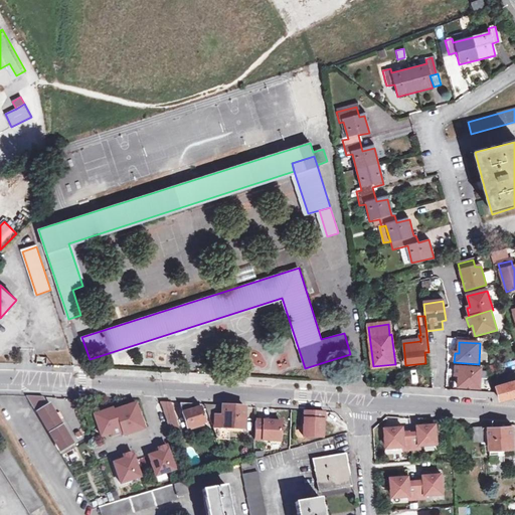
[(482,369),(457,367),(456,376),(460,377),(459,388),(481,389),(482,369)]
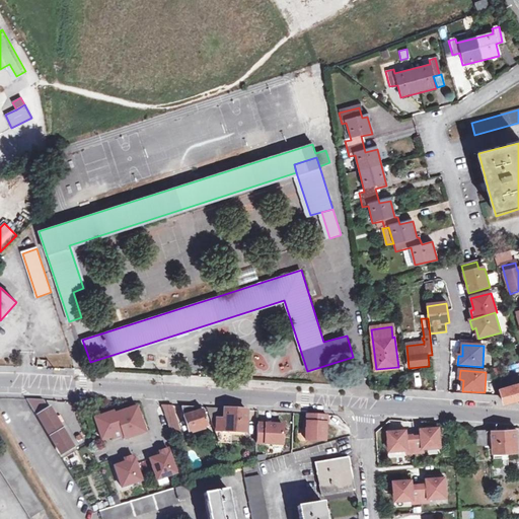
[(505,388),(504,383),(503,378),(497,380),(500,389),(501,389),(505,403),(518,399),(518,384),(516,385),(514,382),(510,383),(511,386),(505,388)]
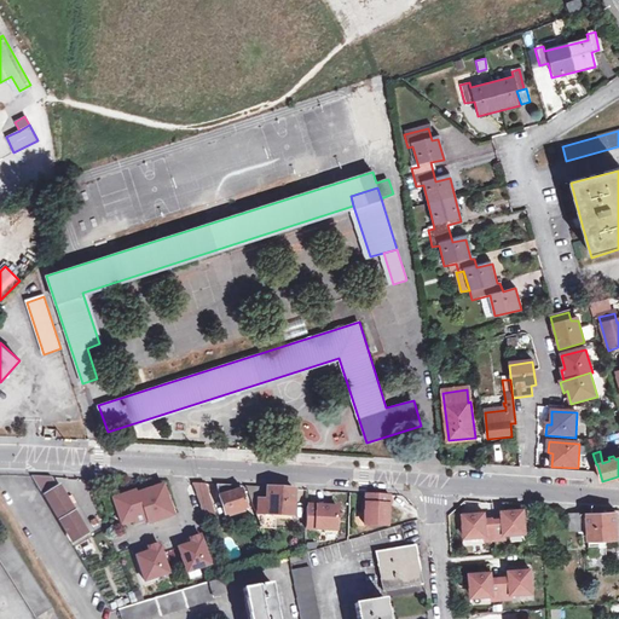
[(618,451),(601,457),(602,463),(609,461),(608,457),(613,456),(615,460),(618,458),(618,451)]
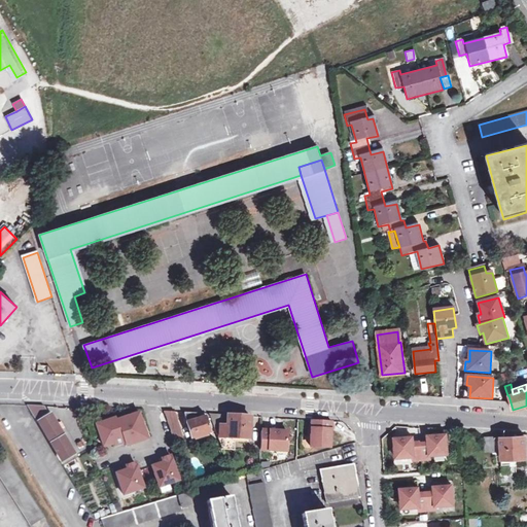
[(49,415),(45,408),(26,406),(36,422),(38,421),(62,460),(75,453),(53,414),(49,415)]
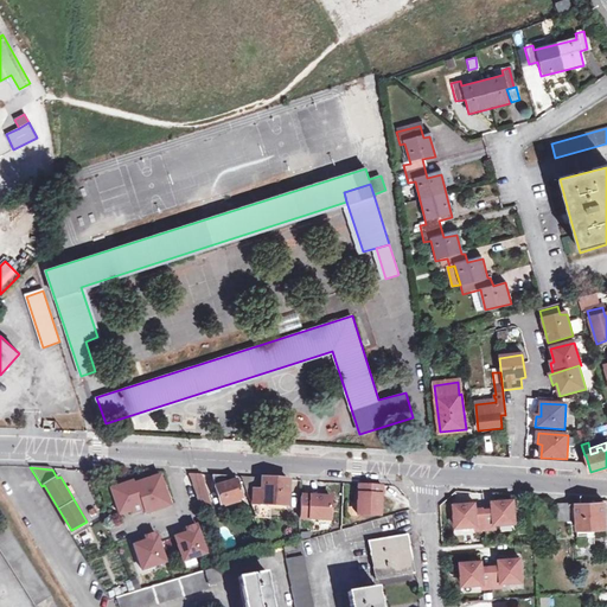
[(213,508),(203,474),(190,473),(202,511),(213,508)]
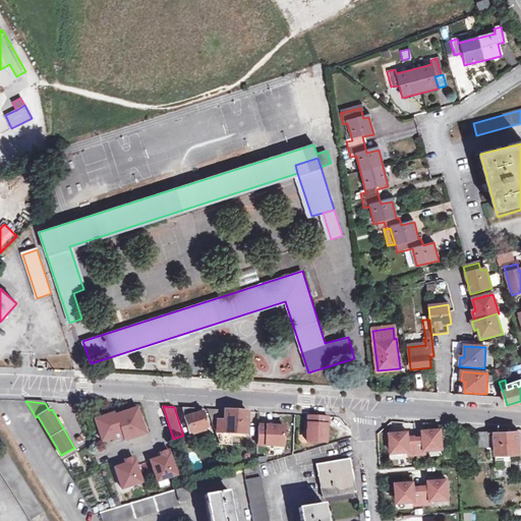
[(207,427),(201,409),(180,407),(189,432),(207,427)]
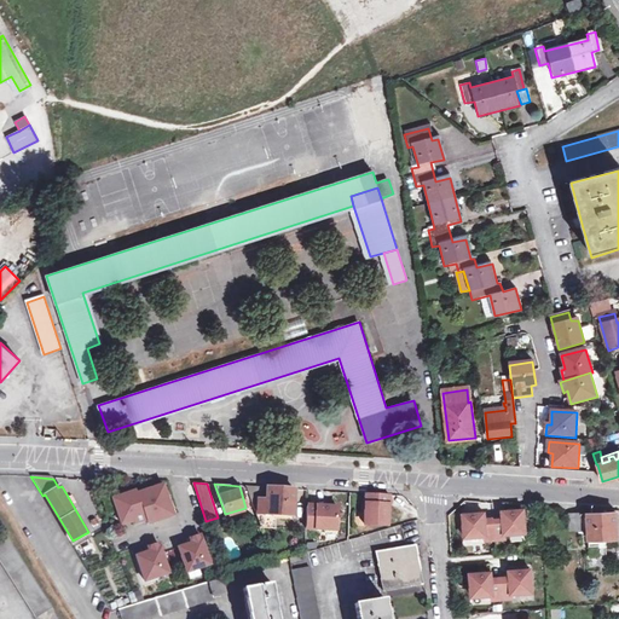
[(165,485),(138,493),(148,520),(149,525),(174,515),(165,485)]
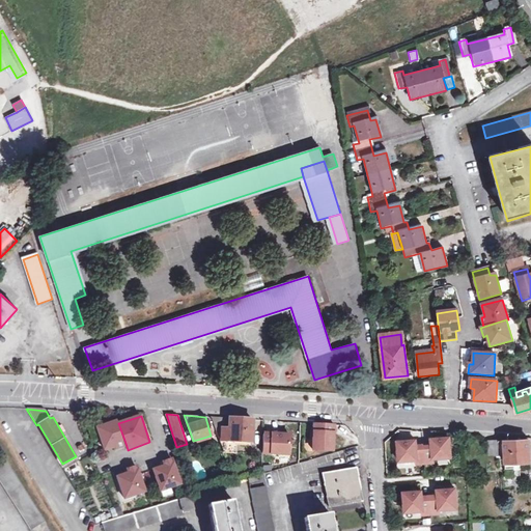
[(212,417),(220,441),(235,442),(251,443),(253,419),(212,417)]
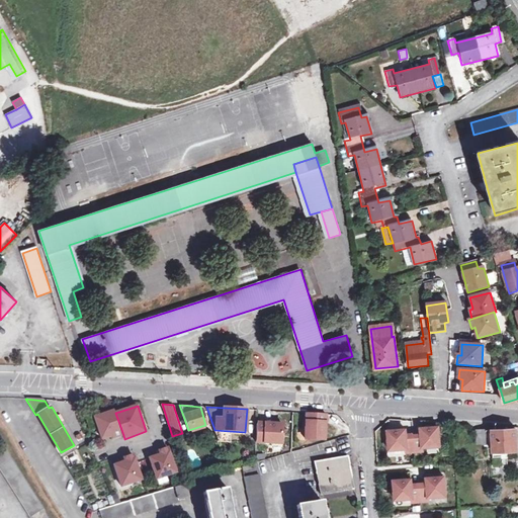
[(115,411),(95,417),(102,438),(113,435),(114,438),(123,435),(115,413),(115,411)]
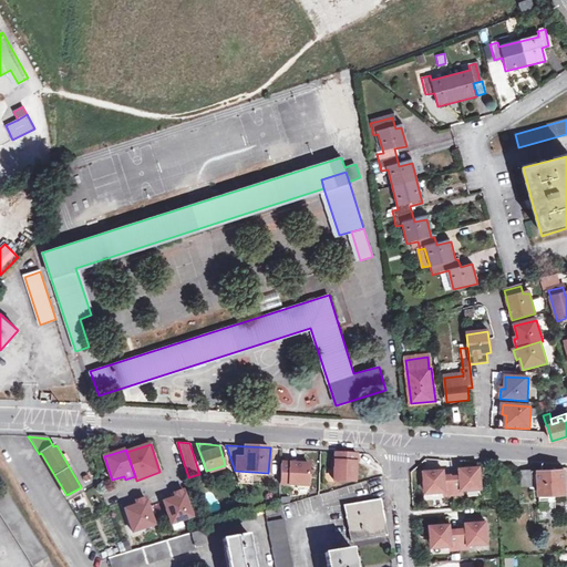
[(358,453),(337,452),(334,481),(356,482),(358,453)]
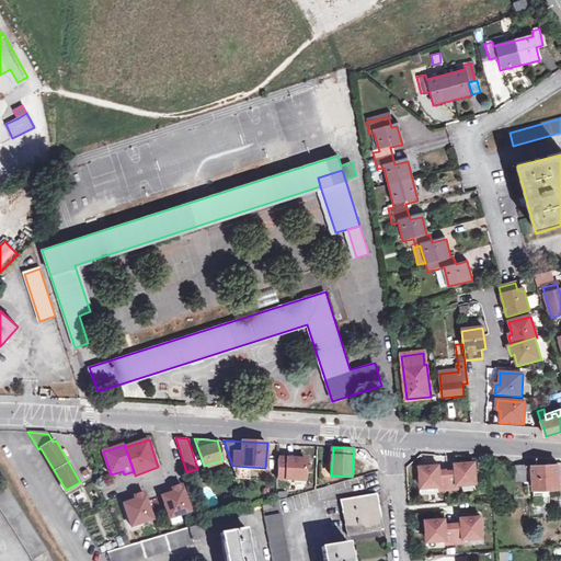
[(307,459),(278,458),(277,479),(306,481),(307,459)]
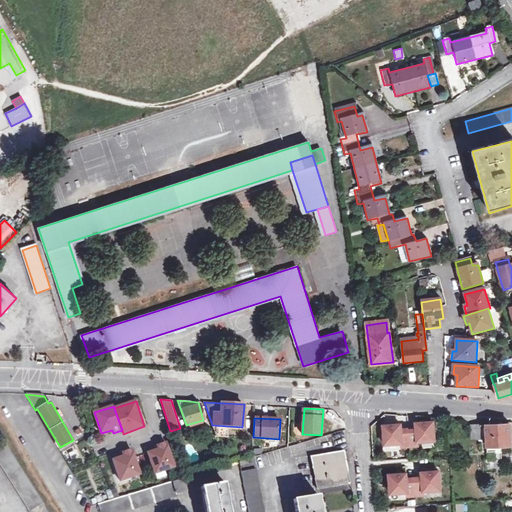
[(416,430),(409,430),(410,446),(418,446),(418,442),(434,441),(433,422),(416,423),(416,430)]
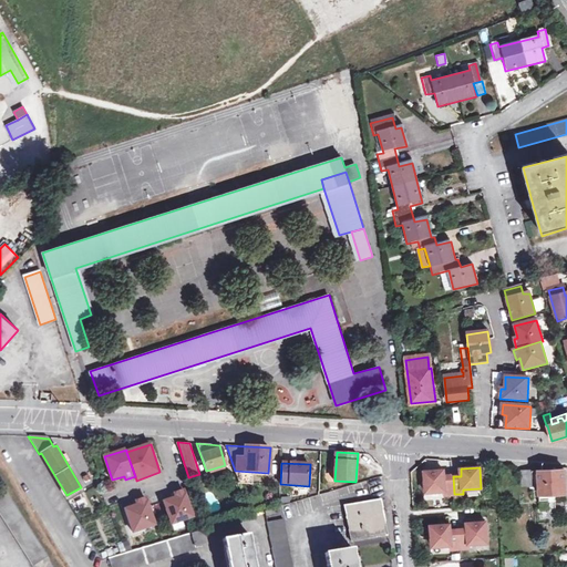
[(444,470),(424,471),(426,492),(444,491),(445,495),(454,494),(453,475),(444,475),(444,470)]
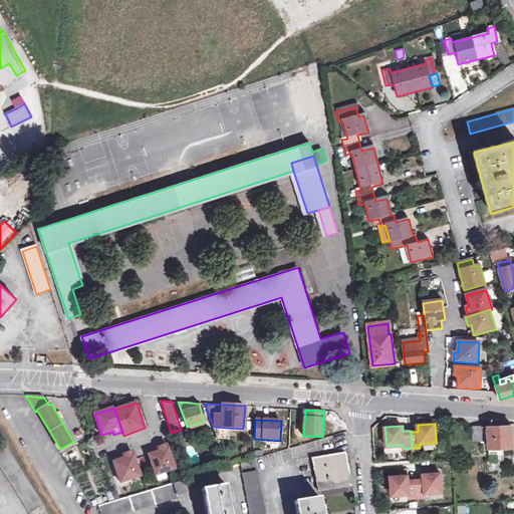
[(512,426),(488,427),(488,435),(489,454),(512,452),(512,426)]
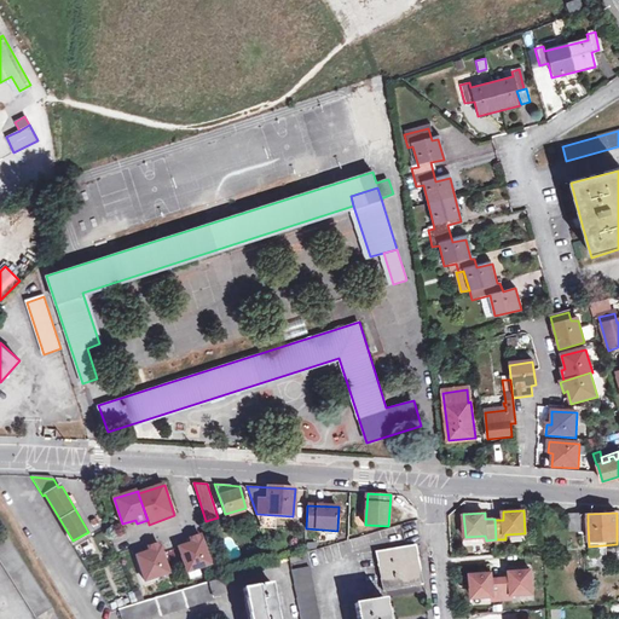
[(273,530),(275,515),(256,514),(261,530),(273,530)]
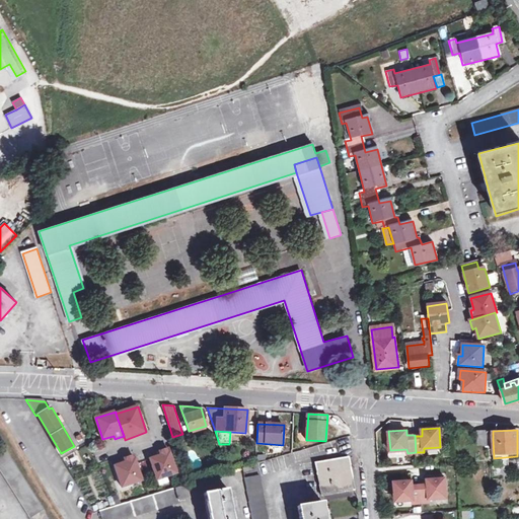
[(488,439),(487,431),(477,431),(477,444),(488,443),(488,439)]
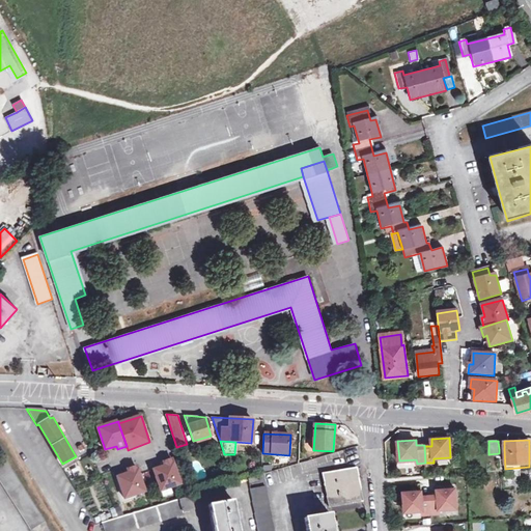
[(0,459),(0,482),(29,527),(36,523),(38,525),(45,522),(3,457),(0,459)]
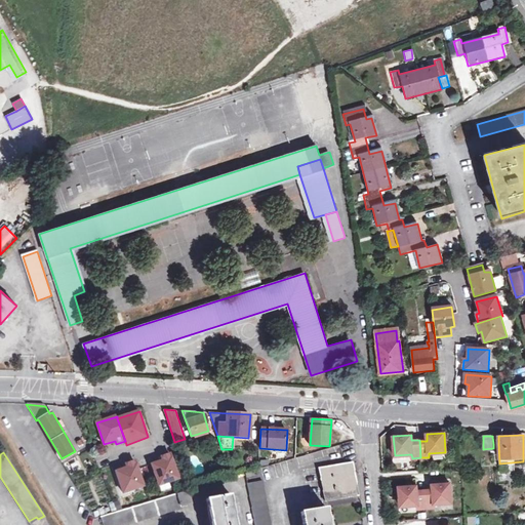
[(170,454),(162,457),(163,461),(152,465),(159,486),(178,479),(170,454)]
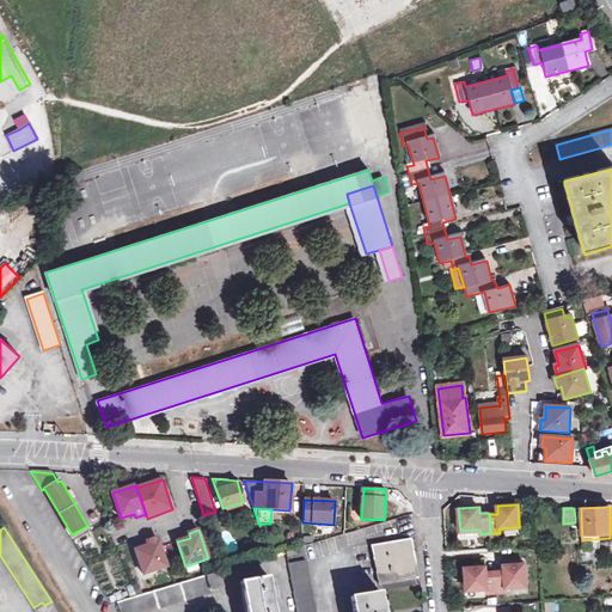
[(158,538),(147,542),(148,546),(136,550),(145,575),(167,568),(158,538)]
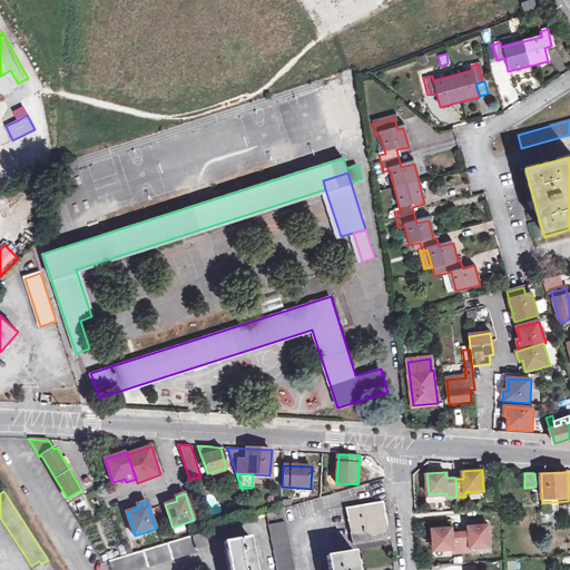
[(346,509),(353,544),(389,538),(383,502),(371,504),(346,509)]
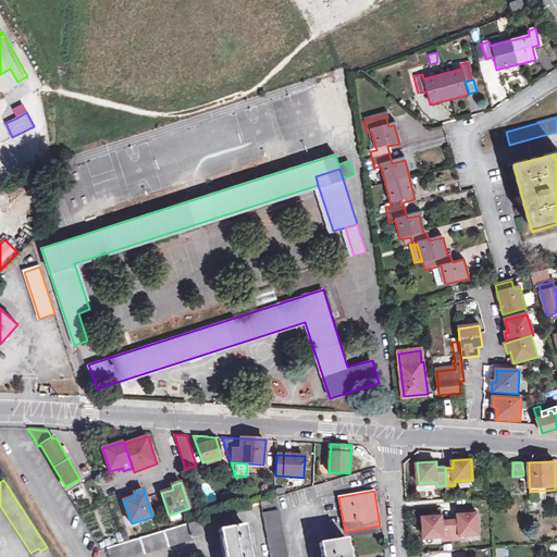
[(286,556),(279,510),(262,514),(270,556),(286,556)]
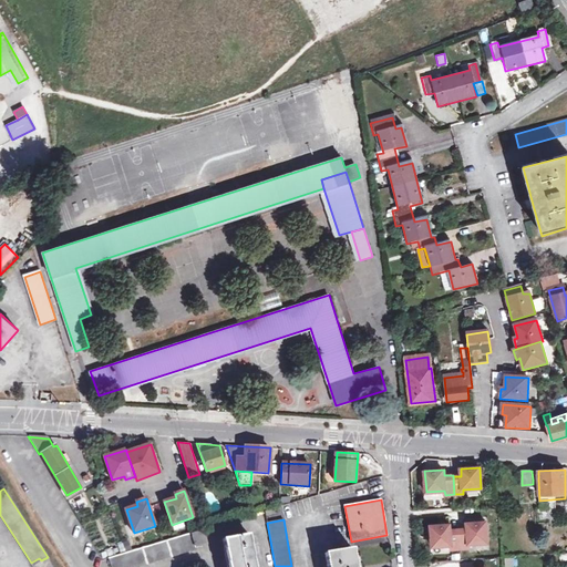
[(466,528),(459,529),(460,549),(470,548),(470,544),(488,543),(486,522),(485,522),(465,523),(466,528)]
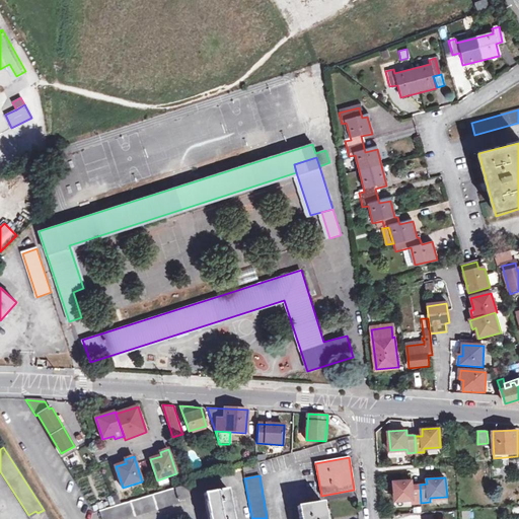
[(412,480),(393,482),(395,501),(413,500),(413,503),(421,503),(420,485),(412,486),(412,480)]
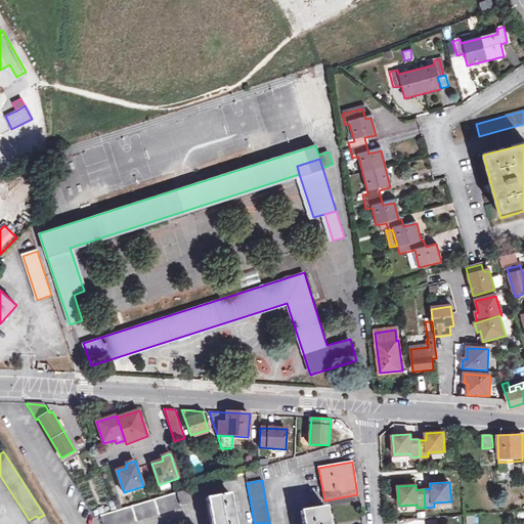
[(187,489),(158,498),(127,508),(101,516),(103,523),(126,523),(181,508),(181,506),(191,503),(187,489)]
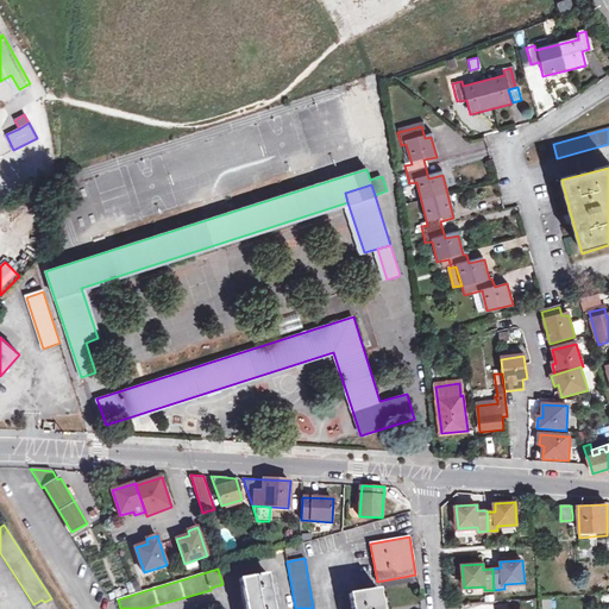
[(244,608),(272,608),(267,575),(239,579),(244,608)]
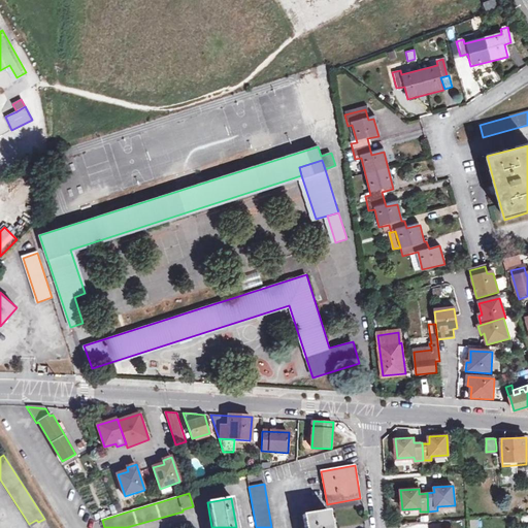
[(302,515),(304,527),(331,527),(328,509),(302,515)]
